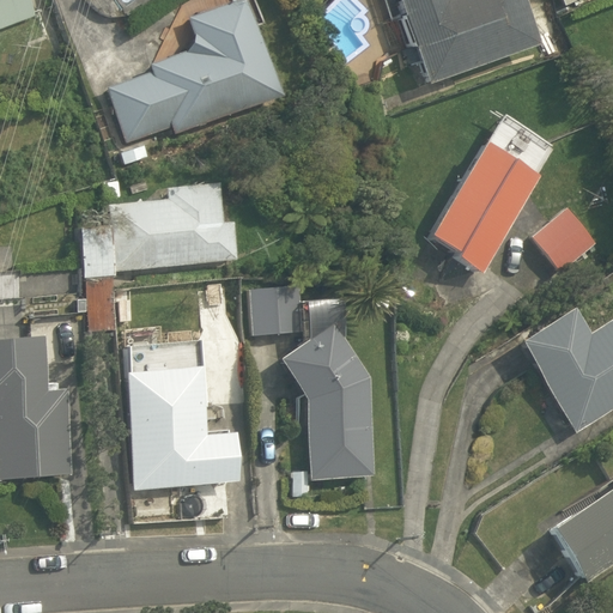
[(0,0),(0,30),(37,18),(30,0),(0,0)]
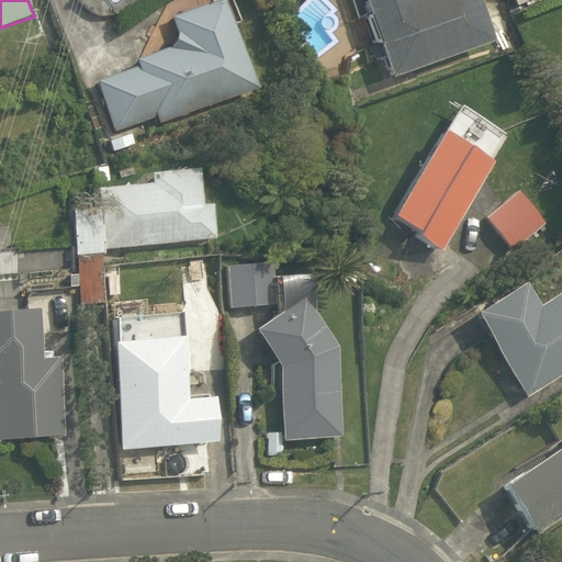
[(257,83),(225,0),(215,0),(171,17),(178,33),(172,46),(136,60),(138,67),(98,81),(116,131),(157,115),(160,122),(195,109),(198,115),(254,94),(250,86),(257,83)]
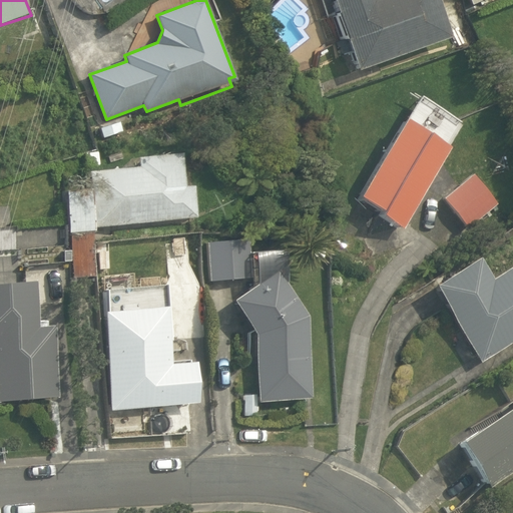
[(331,0),(336,13),(335,14),(344,41),(346,40),(357,71),(450,37),(452,36),(460,51),(479,40),(460,2),(441,12),(436,0),(331,0)]
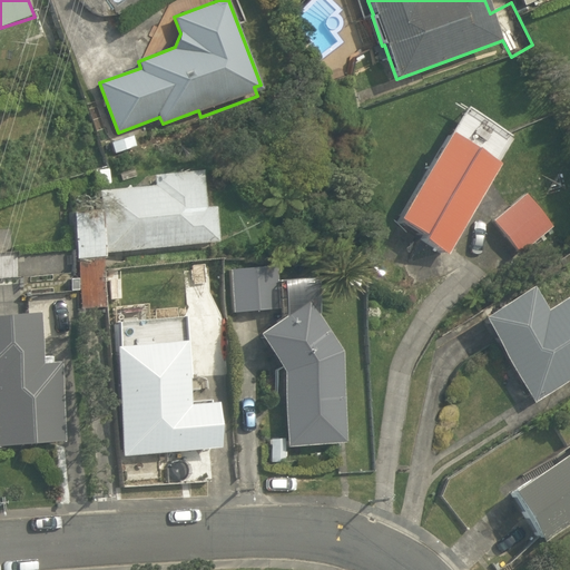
[(449,254),(502,163),(451,129),(397,217),(425,233),(423,237),(449,254)]
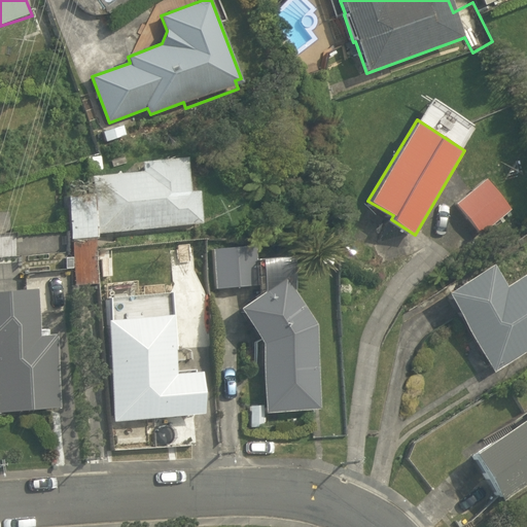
[(97,236),(96,234),(203,222),(200,189),(190,190),(187,156),(142,161),(143,171),(92,176),(93,192),(67,195),(70,239),(97,236)]
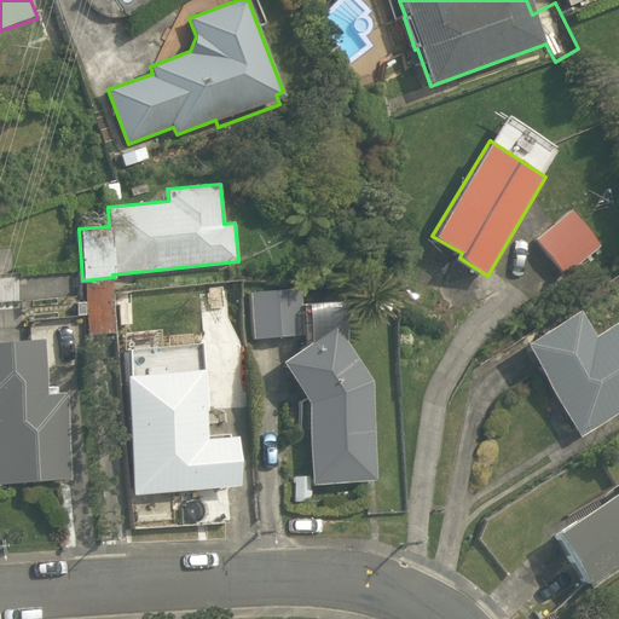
[(565,275),(600,247),(571,209),(534,238),(565,275)]
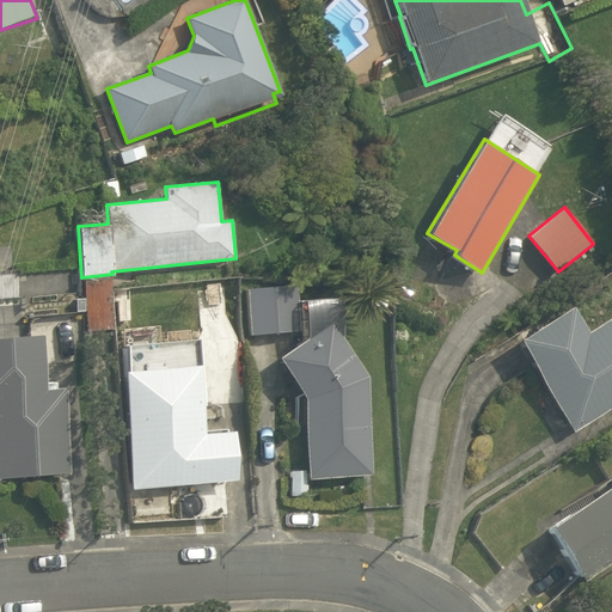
[(295,285),(246,288),(251,336),(300,331),(295,285)]
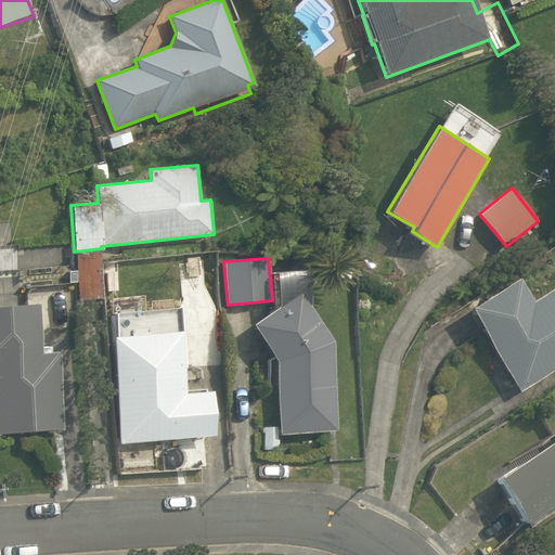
[(554,285),(532,299),(518,276),(469,308),(519,392),(554,369),(554,285)]
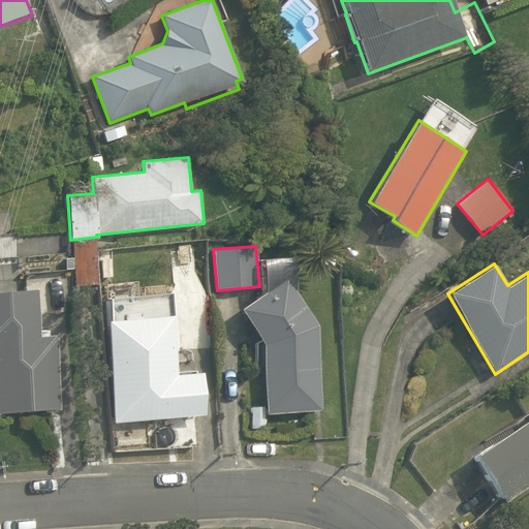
[(321,409),(316,325),(285,278),(239,308),(262,344),(266,414),(321,409)]
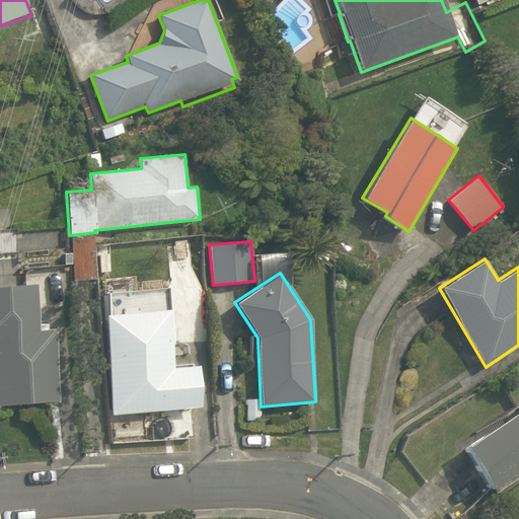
[(0,404),(60,400),(55,327),(38,328),(34,283),(0,285),(0,404)]
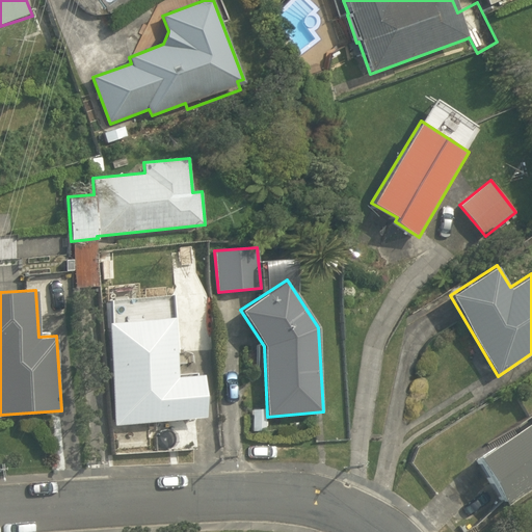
[(174,315),(107,322),(114,425),(173,420),(174,435),(186,434),(185,418),(205,417),(203,373),(190,374),(190,372),(181,373),(181,375),(177,376),(174,315)]
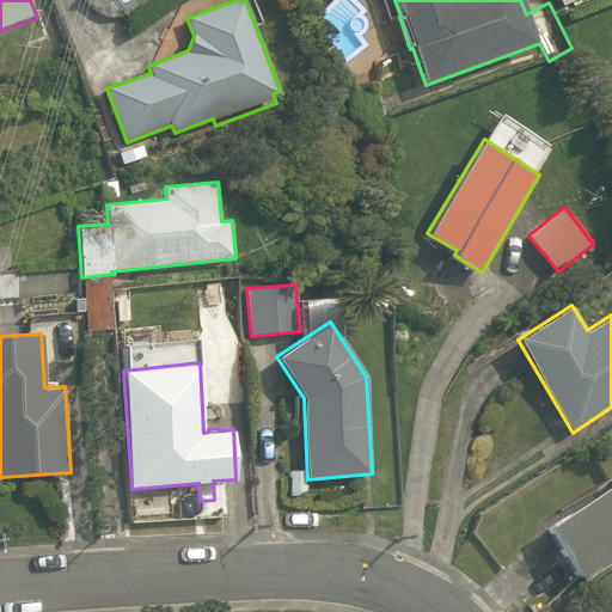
[(611,484),(550,524),(585,581),(611,562),(611,477),(609,481),(611,484)]
